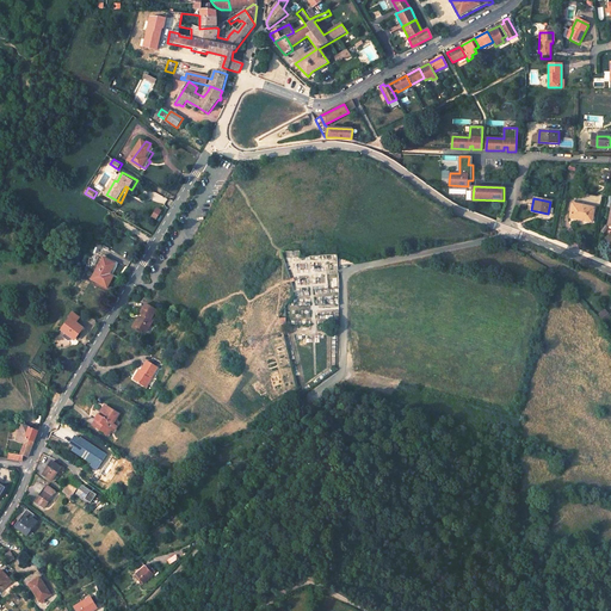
[(593,208),(572,203),(569,214),(575,215),(575,218),(591,222),(593,208)]
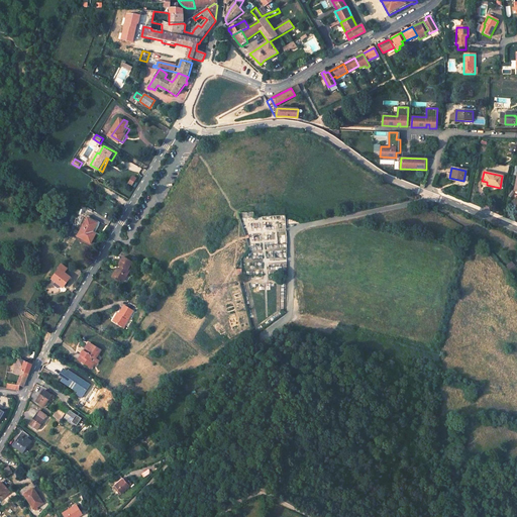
[(133,186),(137,178),(133,176),(129,183),(133,186)]
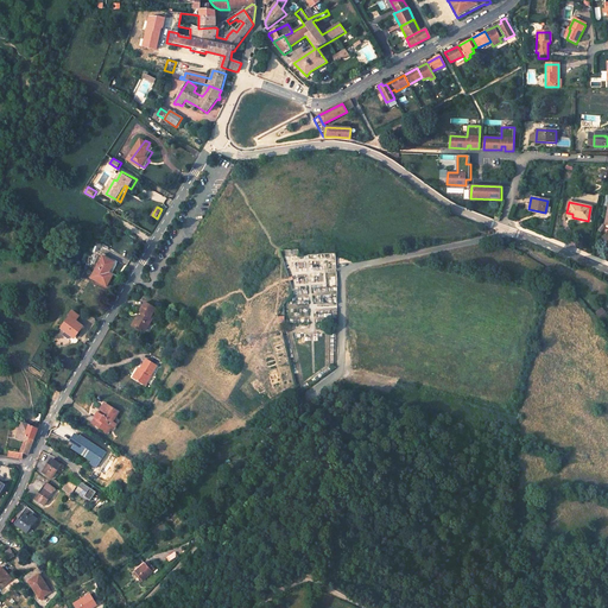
[(118,265),(105,258),(93,279),(108,289),(115,277),(112,274),(118,265)]
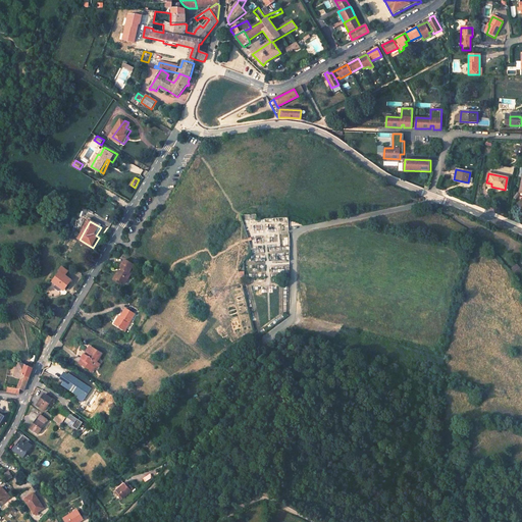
[(133,266),(123,260),(118,268),(121,270),(115,280),(124,285),(131,274),(128,273),(133,266)]
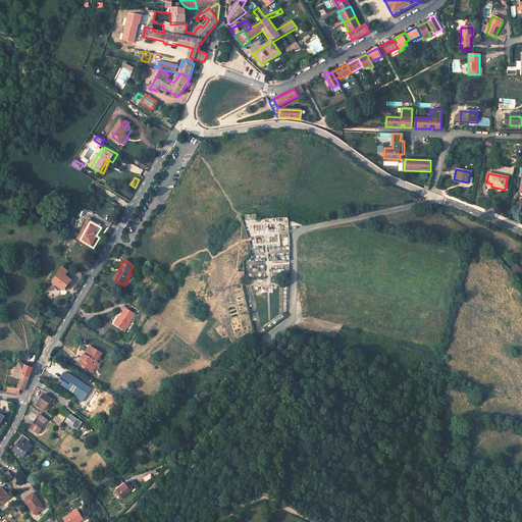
[(510,268),(516,276),(521,271),(516,264),(510,268)]
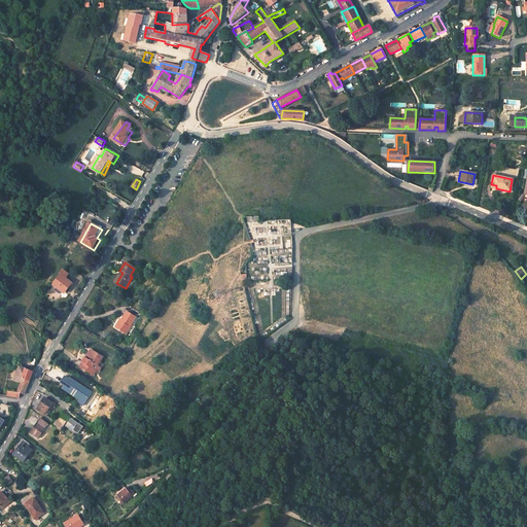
[(69,276),(62,270),(56,279),(58,281),(54,286),(56,288),(61,292),(63,294),(68,289),(69,290),(73,286),(66,281),(69,276)]
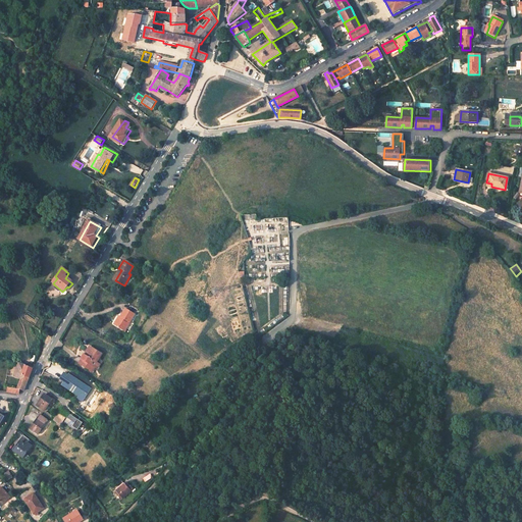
[(136,314),(123,307),(119,312),(121,314),(111,331),(119,336),(129,319),(132,320),(136,314)]
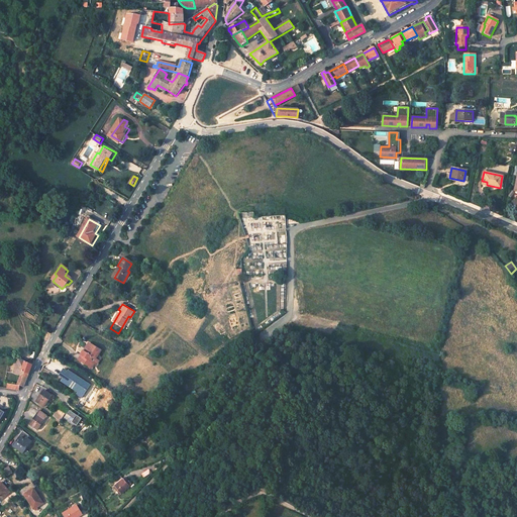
[(98,349),(90,344),(85,351),(83,350),(80,355),(81,355),(78,360),(90,368),(93,363),(91,362),(98,349)]
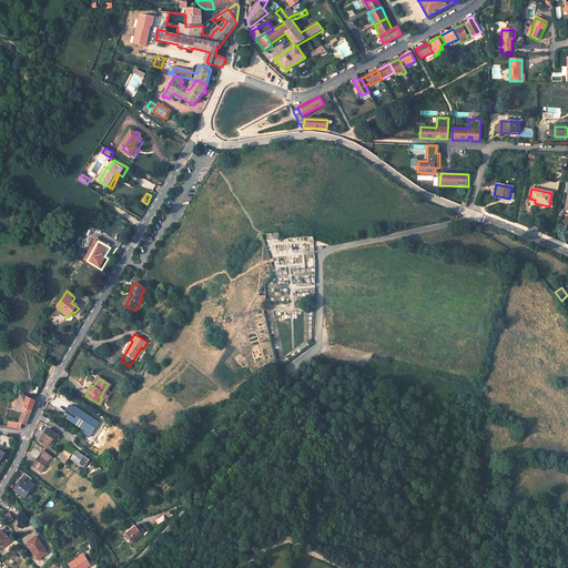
[(32,412),(36,402),(21,394),(16,407),(23,411),(24,408),(32,412)]
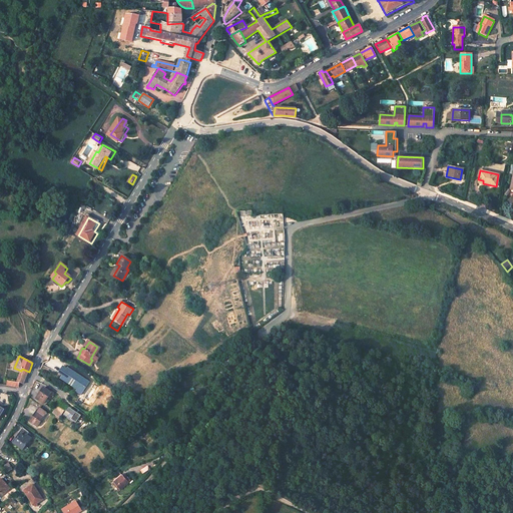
[(75,393),(80,396),(90,382),(67,366),(66,368),(62,366),(58,372),(63,375),(60,379),(77,391),(75,393)]
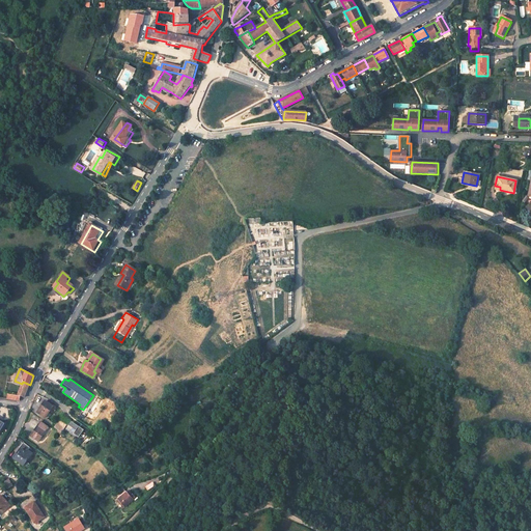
[(30,385),(23,382),(22,384),(17,396),(25,398),(30,385)]
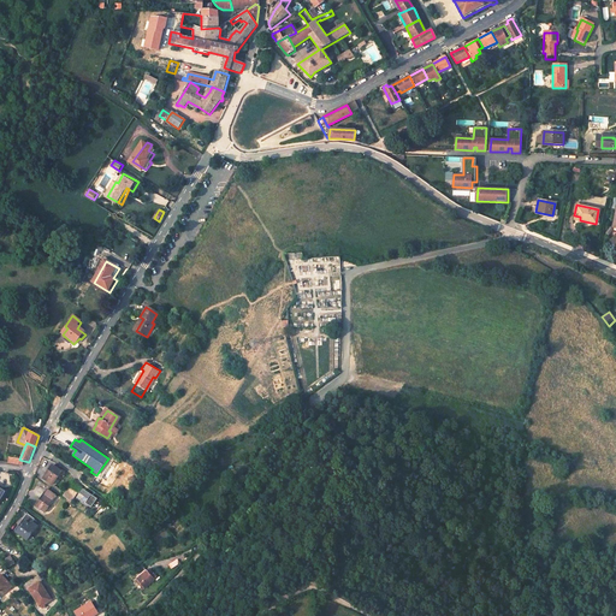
[(61,472),(53,465),(43,478),(52,484),(61,472)]
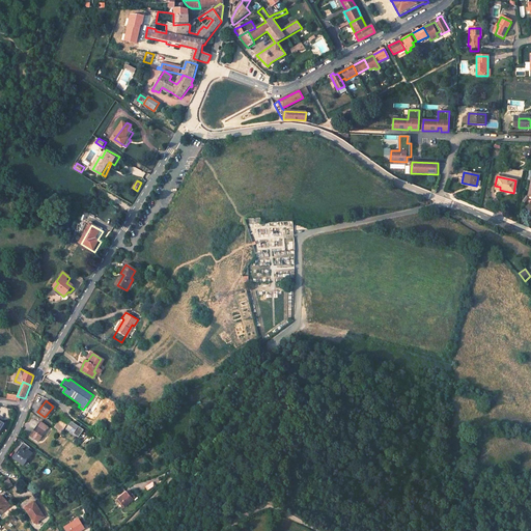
[(53,423),(48,419),(45,423),(51,427),(53,423)]
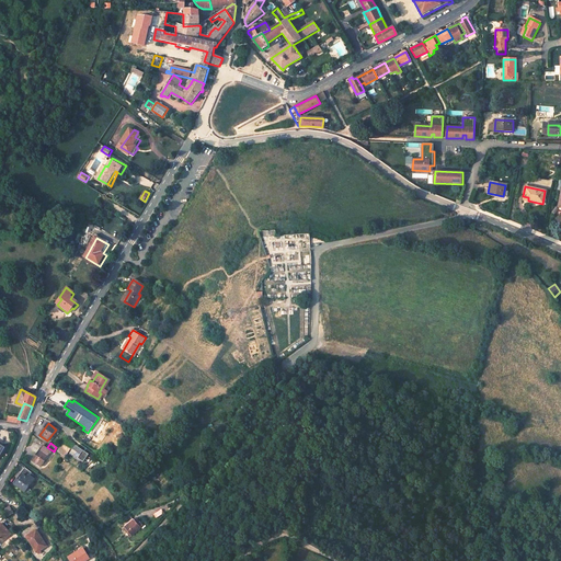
[(89,454),(76,445),(70,454),(82,462),(89,454)]
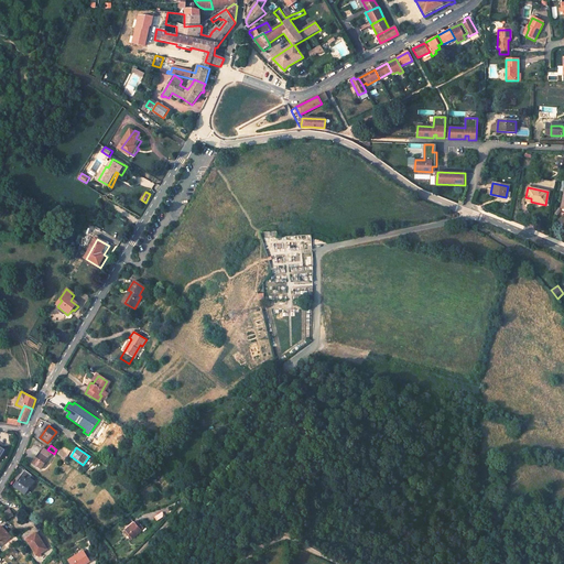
[(71,453),(63,448),(58,455),(65,461),(71,453)]
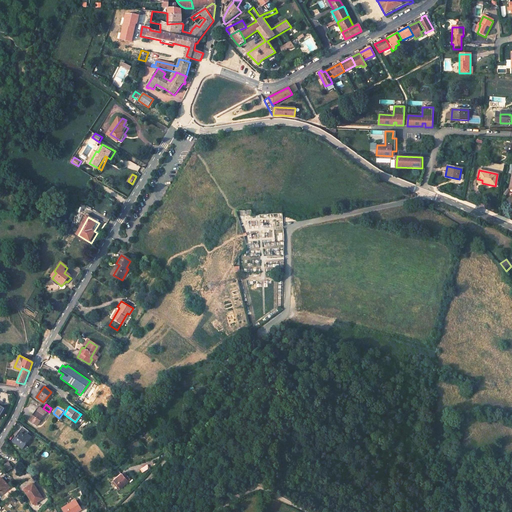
[(40,408),(30,421),(38,427),(47,413),(40,408)]
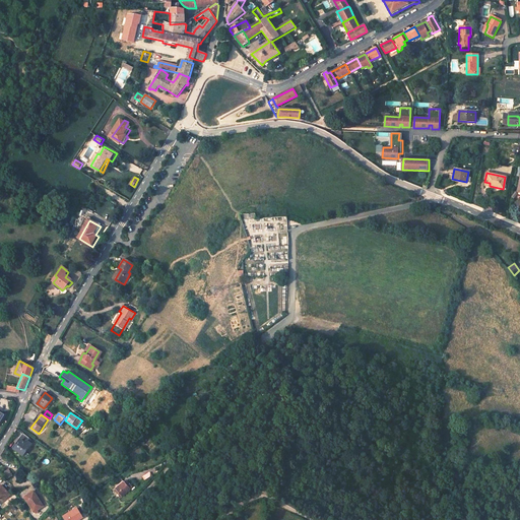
[(29,439),(23,434),(19,440),(21,441),(15,450),(23,456),(33,445),(27,441),(29,439)]
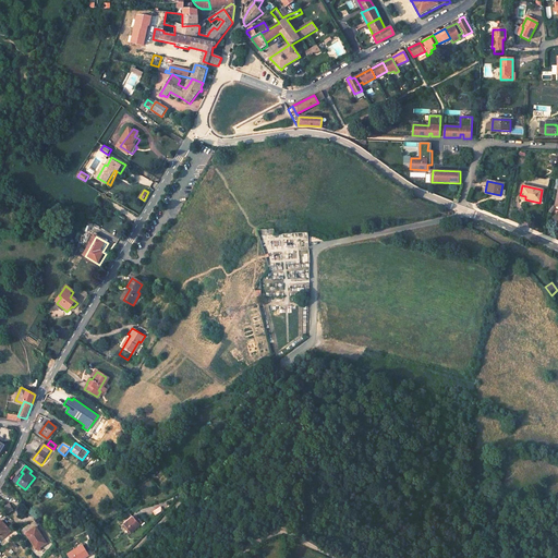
[(13,510),(9,504),(4,507),(8,513),(13,510)]
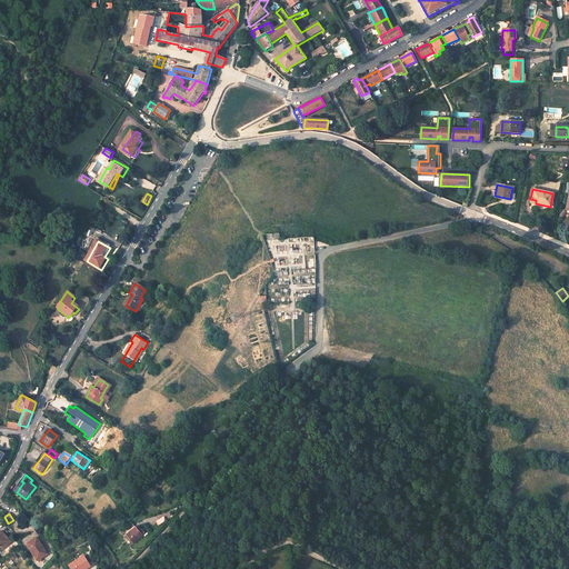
[(145,536),(138,529),(129,537),(135,545),(145,536)]
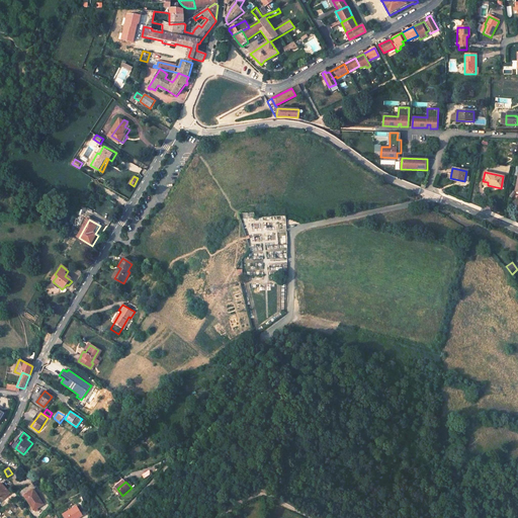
[(2,484),(0,486),(0,502),(10,495),(2,484)]
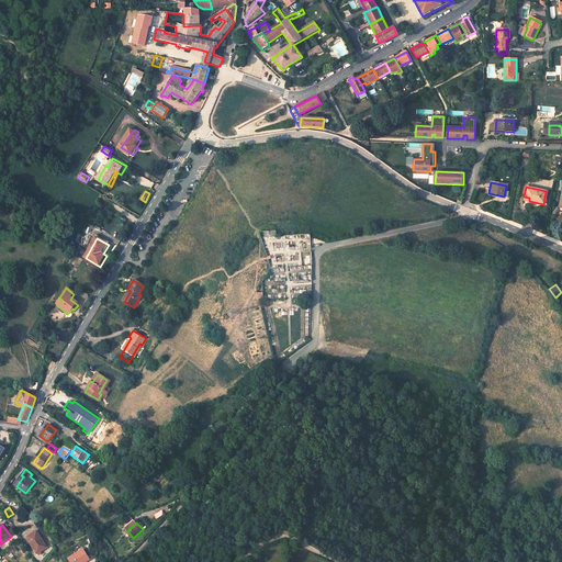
[(47,548),(36,532),(27,538),(38,553),(47,548)]
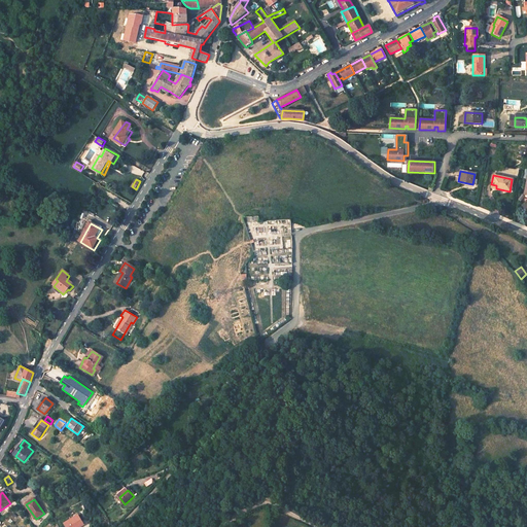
[(77,526),(83,523),(78,515),(65,523),(67,526),(77,526)]
